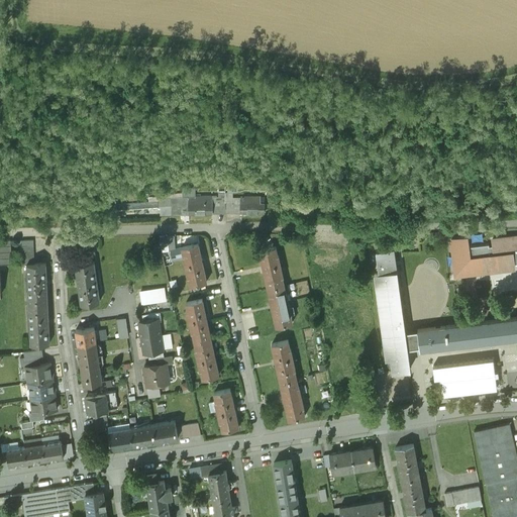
[(195,187),(183,187),(183,195),(195,195),(195,187)]
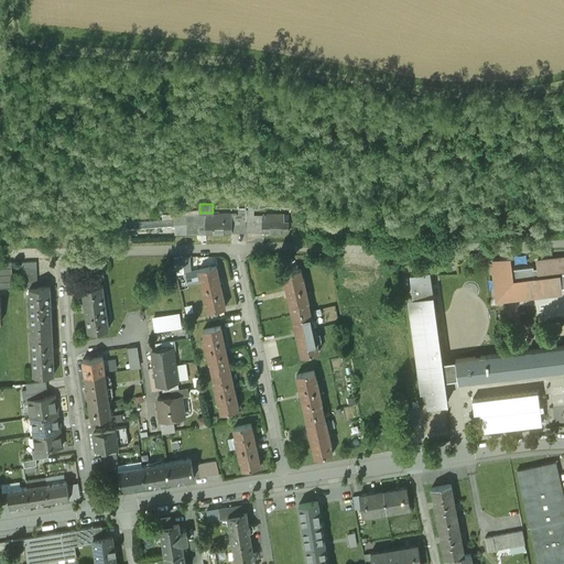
[(237,208),(237,214),(237,230),(261,230),(261,214),(255,214),(253,207),(237,208)]
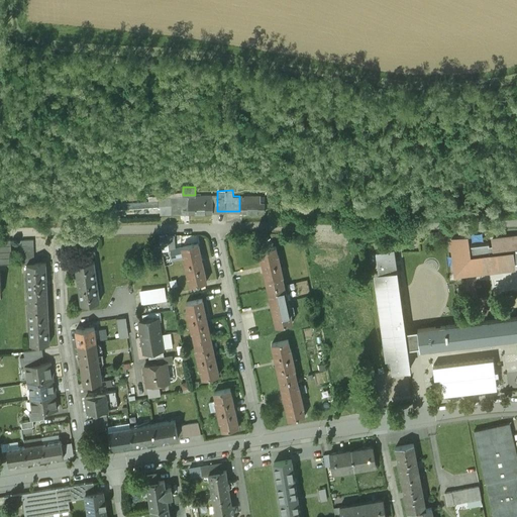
[(212,196),(188,197),(189,212),(212,212),(212,196)]
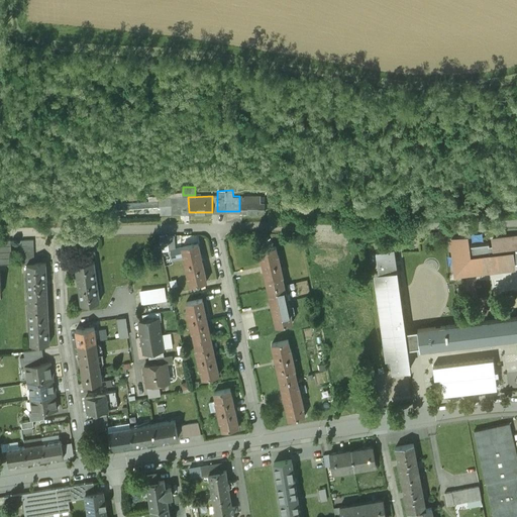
[(260,196),(239,196),(239,211),(265,211),(265,202),(260,202),(260,196)]
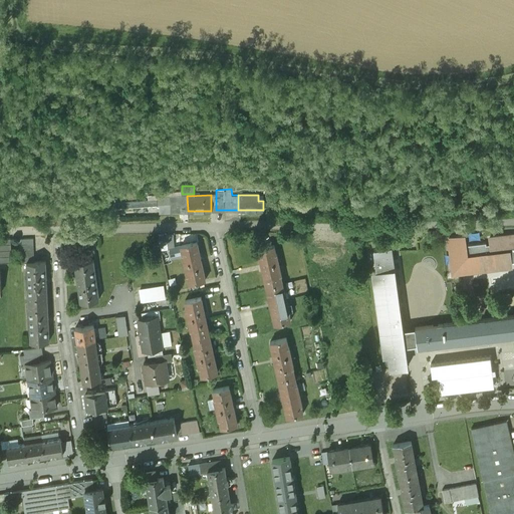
[(159,212),(188,211),(187,196),(158,196),(159,212)]
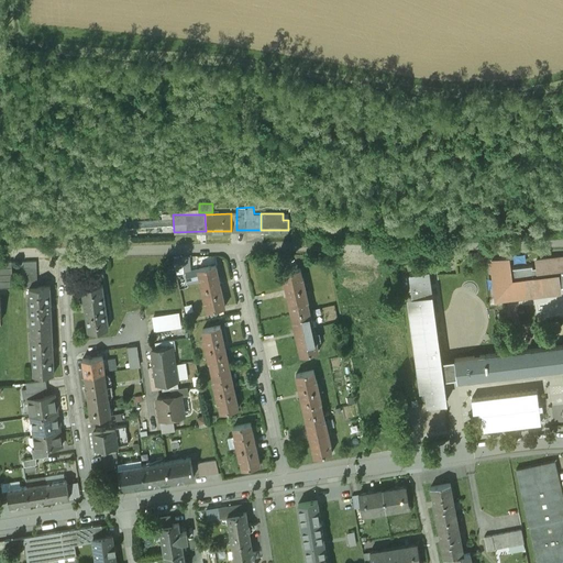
[(562,258),(536,263),(537,269),(532,269),(532,267),(511,269),(509,260),(492,262),(494,279),(496,279),(497,290),(495,290),(496,301),(561,294),(560,289),(562,289),(562,258)]
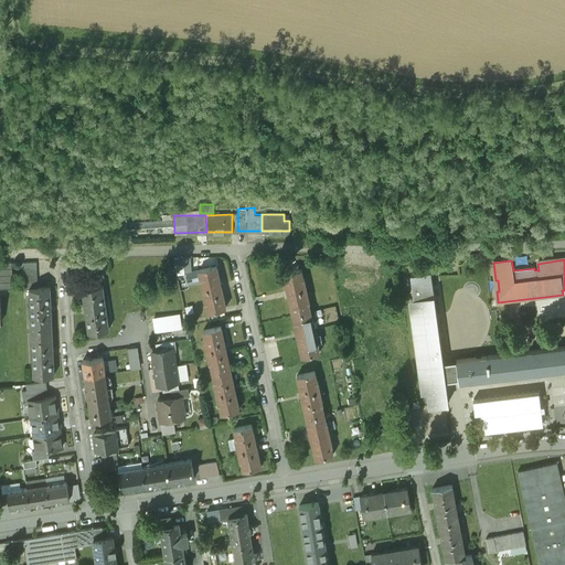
[(102,263),(88,265),(92,285),(105,283),(102,263)]
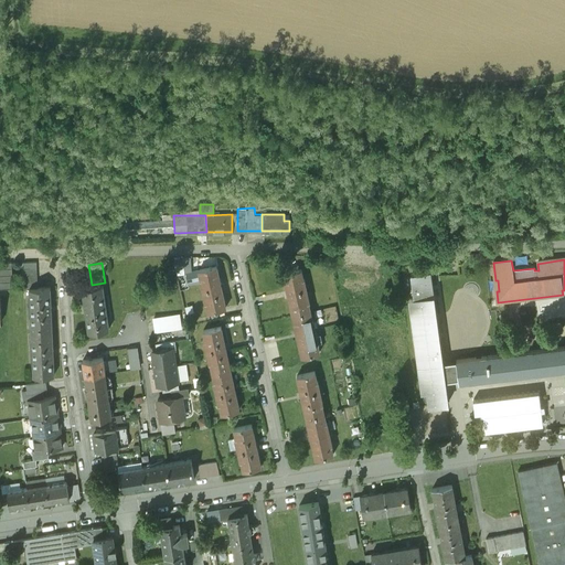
[(216,266),(199,270),(201,280),(200,280),(205,302),(208,312),(225,308),(216,266)]
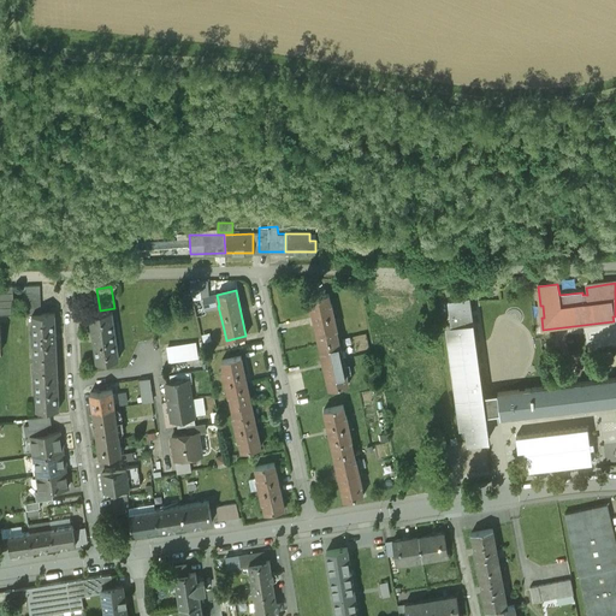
[(329,294),(309,298),(319,344),(338,339),(336,330),(337,330),(331,304),(329,294)]
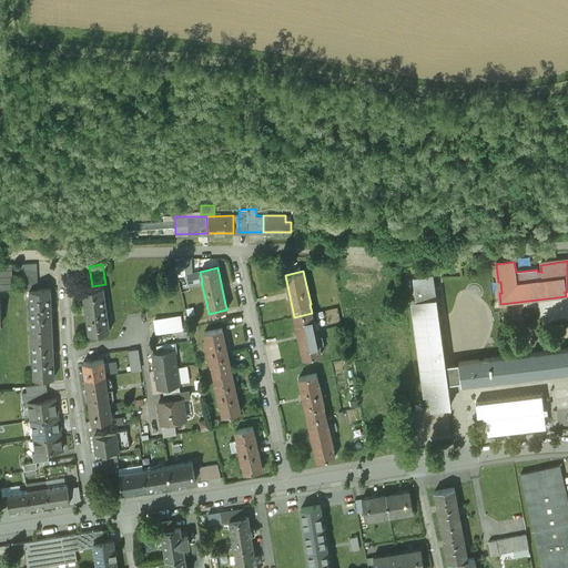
[(567,348),(459,363),(459,362),(445,364),(432,274),(414,276),(419,317),(414,318),(424,394),(429,393),(432,408),(450,406),(447,383),(460,382),(460,385),(462,385),(462,384),(567,371),(567,348)]
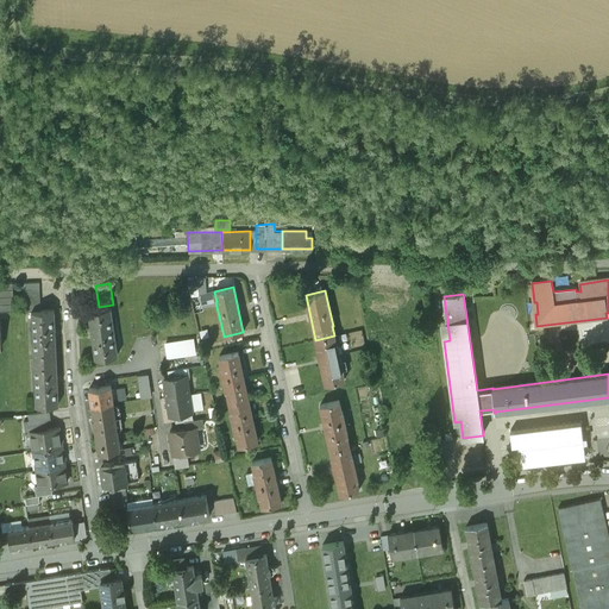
[(110,308),(88,311),(95,358),(117,355),(110,308)]
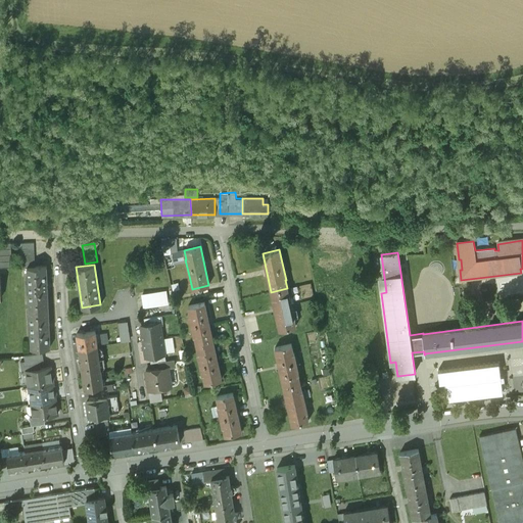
[(35,267),(27,268),(31,346),(50,346),(46,267),(35,267)]
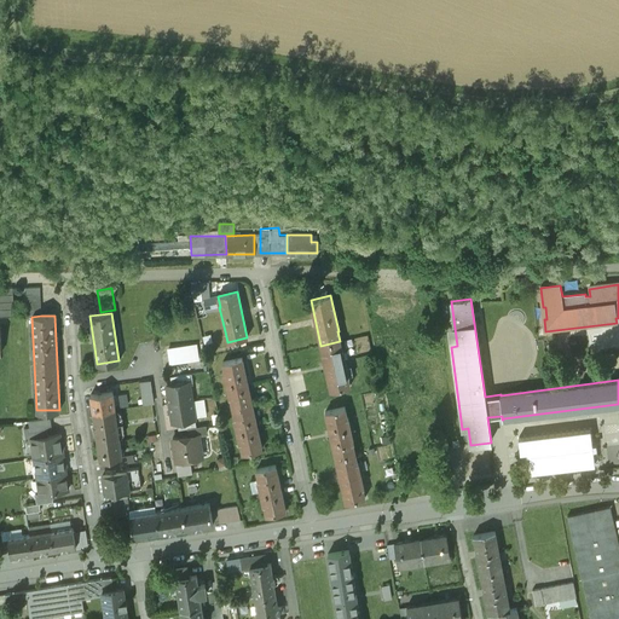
[(340,341),(320,346),(330,391),(350,387),(348,376),(343,351),(342,351),(340,341)]
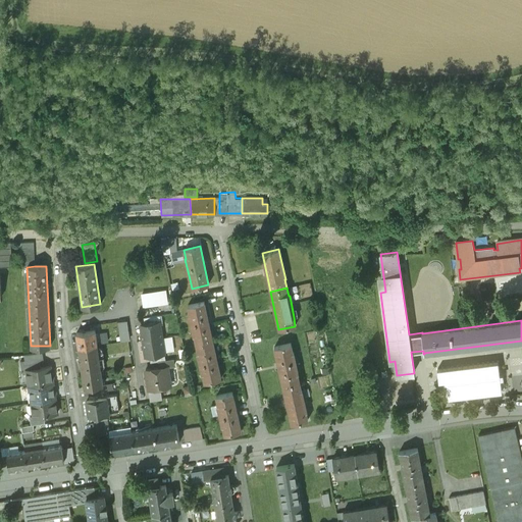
[(204,302),(188,306),(190,314),(189,314),(194,335),(195,335),(196,344),(212,341),(204,302)]
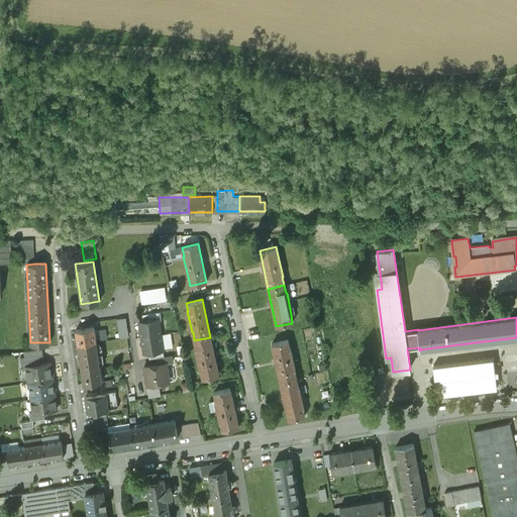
[(161,312),(142,314),(143,322),(159,319),(159,320),(162,319),(161,312)]
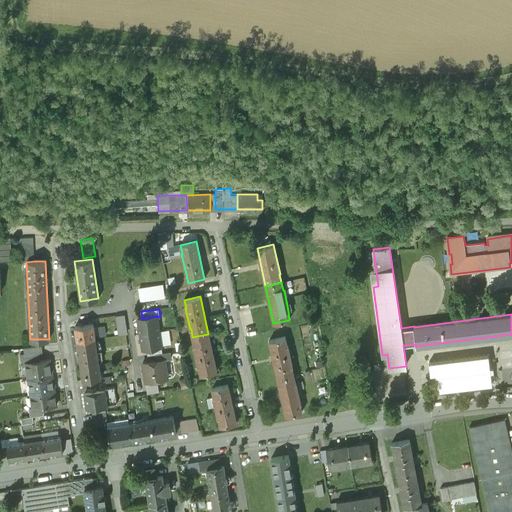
[(124,315),(115,317),(118,336),(127,334),(124,315)]
